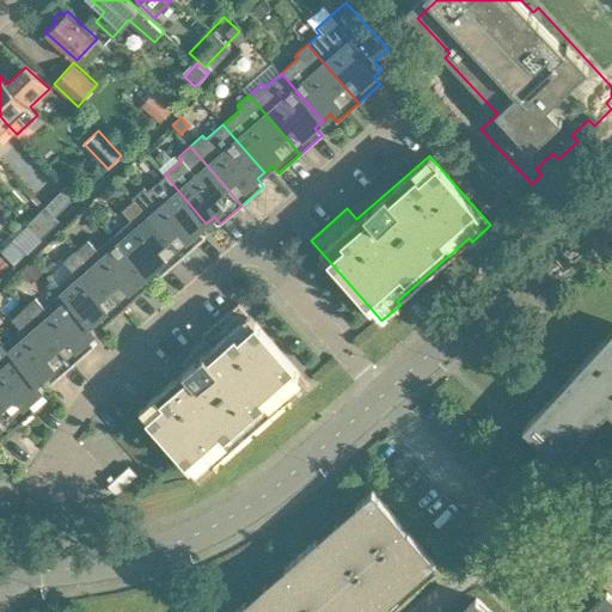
[(206,224),(165,175),(147,190),(145,187),(132,197),(134,200),(184,256),(204,238),(199,230),(206,224)]
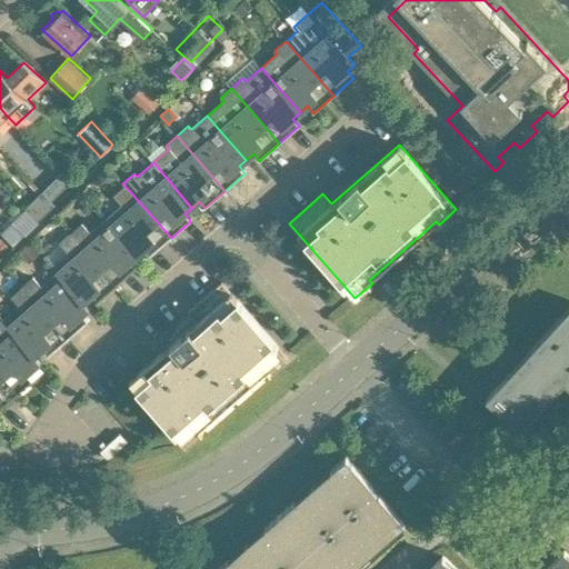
[(52,200),(69,185),(60,175),(42,191),(52,200)]
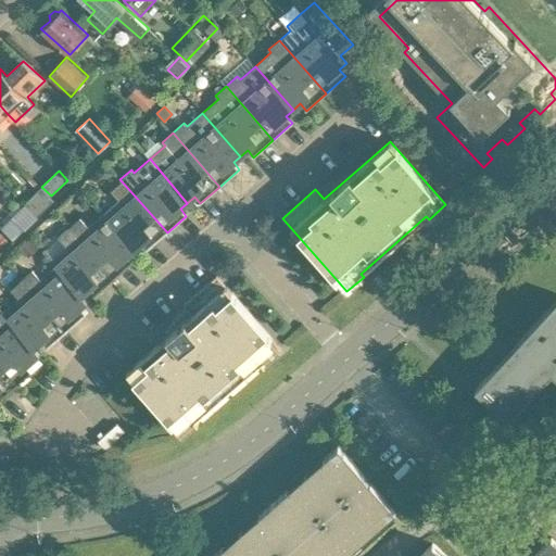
[(122,181),(111,191),(119,200),(104,214),(135,249),(141,243),(148,250),(167,232),(122,181)]
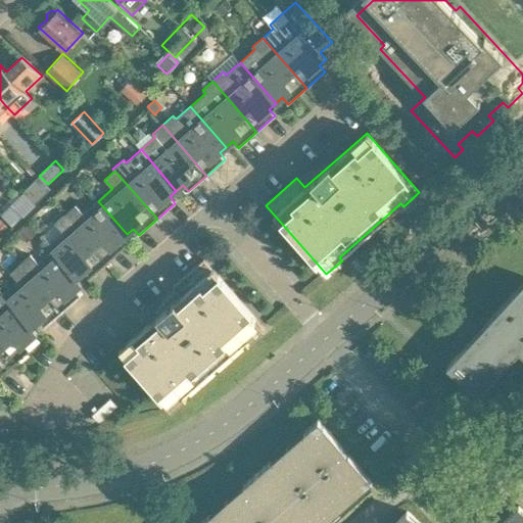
[(51,189),(48,184),(39,176),(24,191),(36,203),(51,189)]
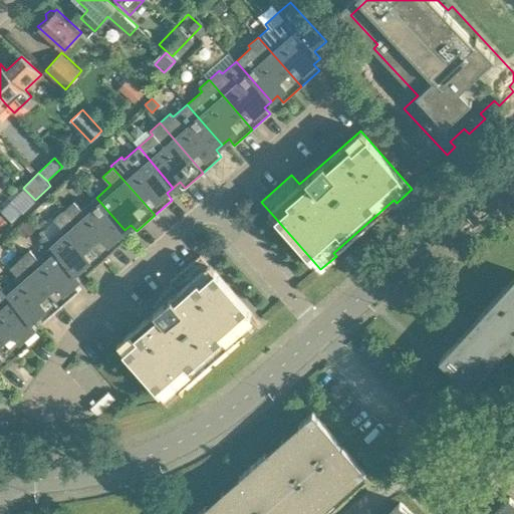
[(124,230),(96,198),(81,210),(74,202),(64,211),(105,258),(123,242),(117,236),(124,230)]
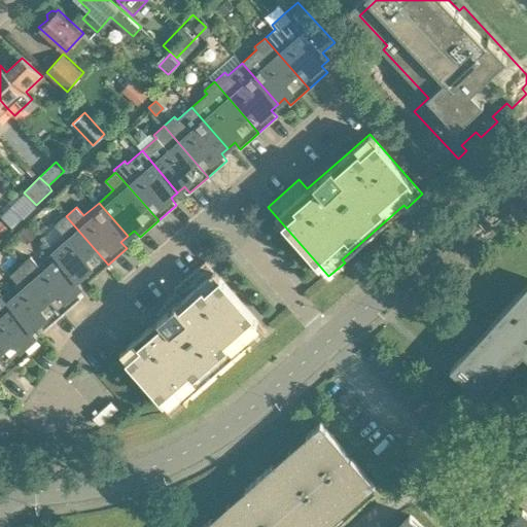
[(1,216),(12,227),(22,217),(11,206),(1,216)]
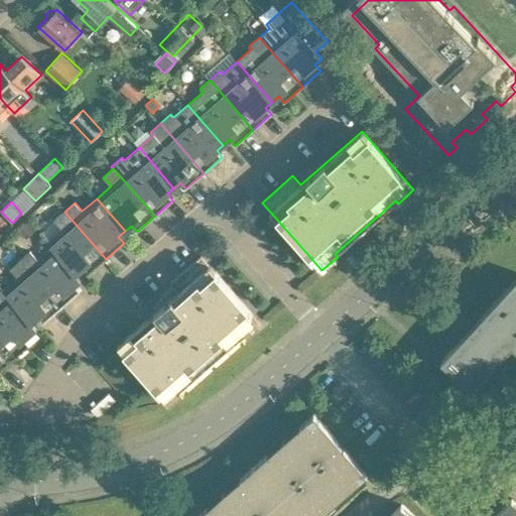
[(65,212),(41,231),(48,240),(46,242),(51,247),(52,247),(76,274),(77,273),(82,268),(88,275),(106,259),(65,212)]
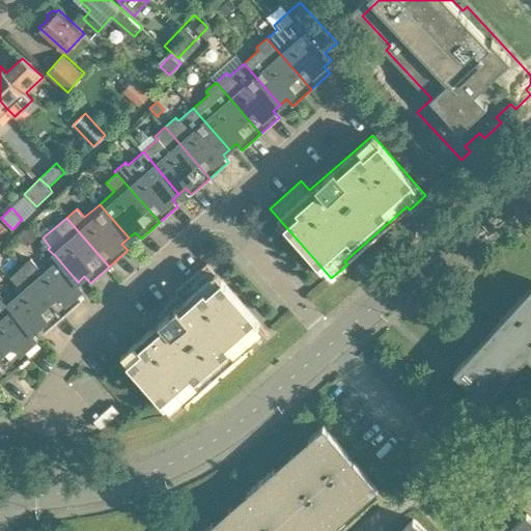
[(0,239),(9,230),(1,221),(0,222),(0,239)]
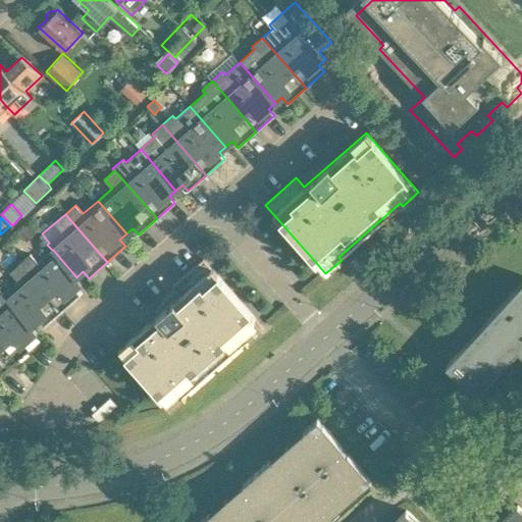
[(53,250),(52,250),(37,263),(30,255),(19,264),(62,311),(81,295),(74,289),(82,282),(77,276),(76,277),(53,250)]
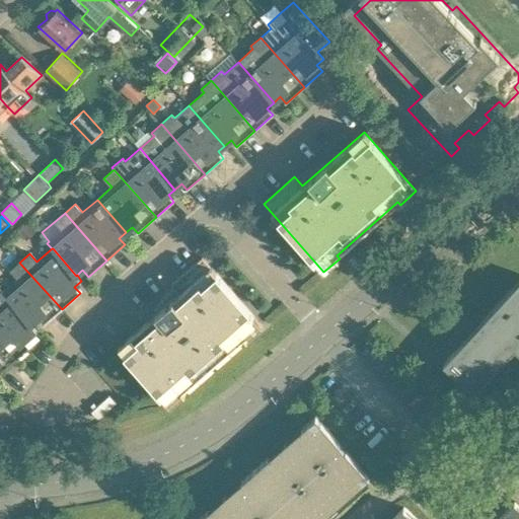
[(244,337),(247,340),(263,325),(203,256),(172,284),(179,293),(119,347),(170,406),(187,392),(183,389),(244,337)]
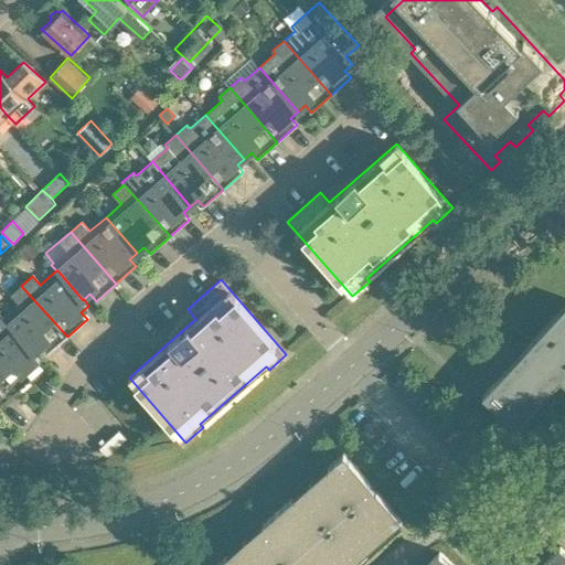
[(67,337),(21,286),(10,295),(18,305),(2,319),(8,324),(9,323),(33,354),(35,353),(42,347),(48,354),(67,337)]
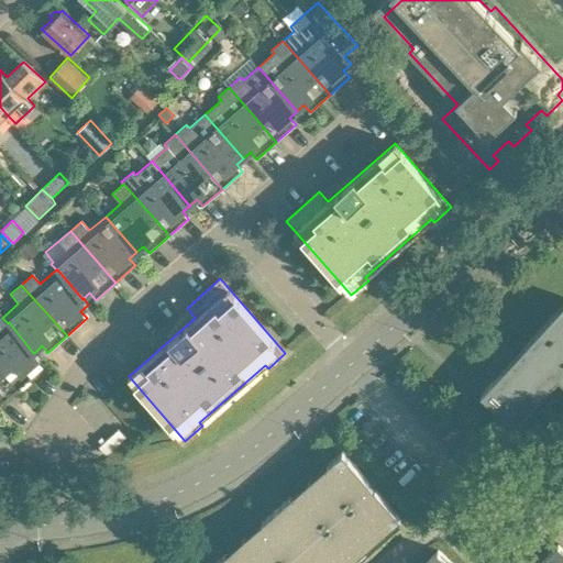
[(562,304),(481,394),(515,424),(527,411),(521,406),(559,365),(562,368),(562,304)]
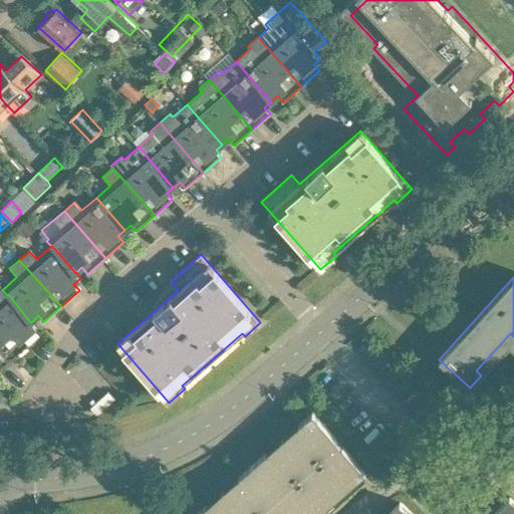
[(8,294),(7,295),(0,301),(0,335),(17,354),(35,339),(29,332),(37,326),(32,321),(30,322),(8,294)]
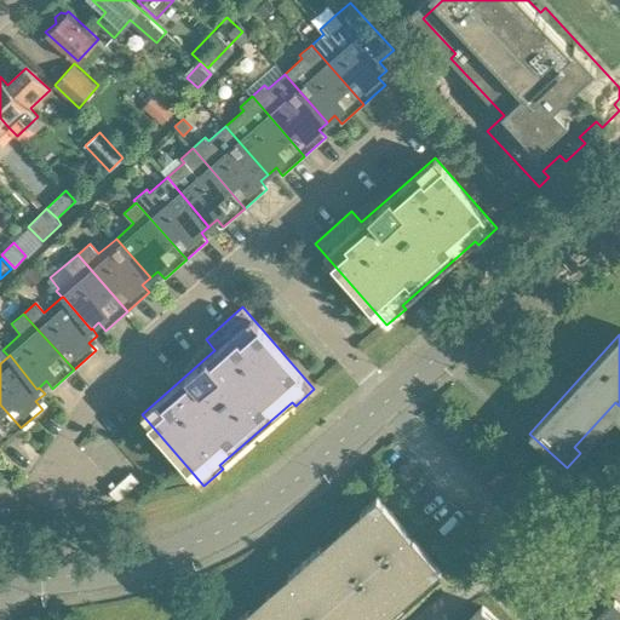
[(0,446),(21,428),(0,405),(0,446)]
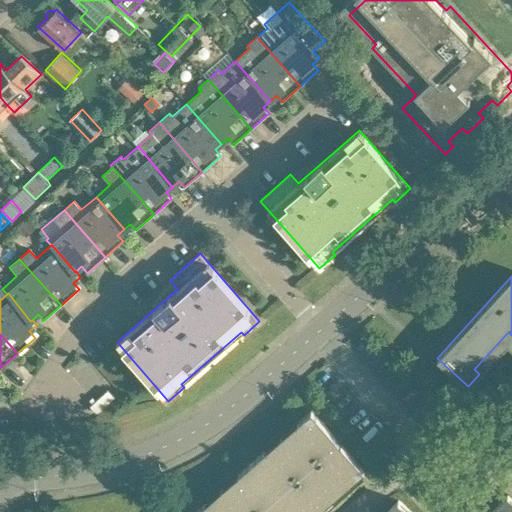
[(318,511),(365,471),(312,410),(195,511),(318,511)]
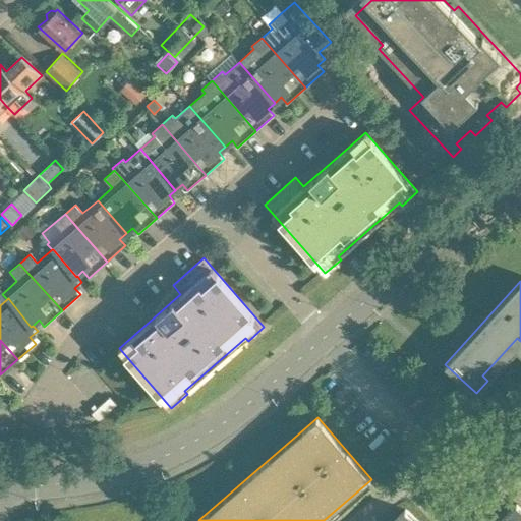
[(520,520),(520,506),(517,502),(499,520),(520,520)]
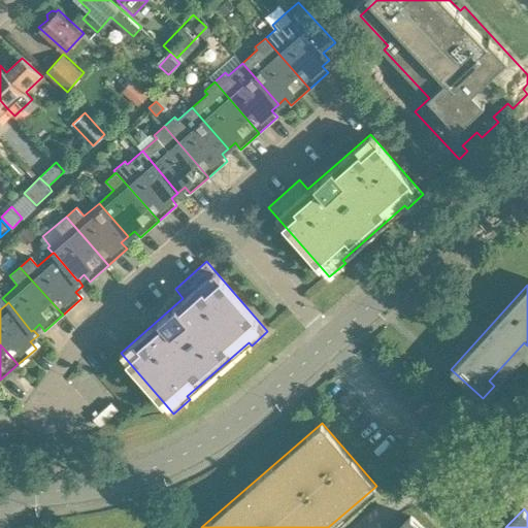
[(424,527),(410,516),(399,527),(424,527)]
